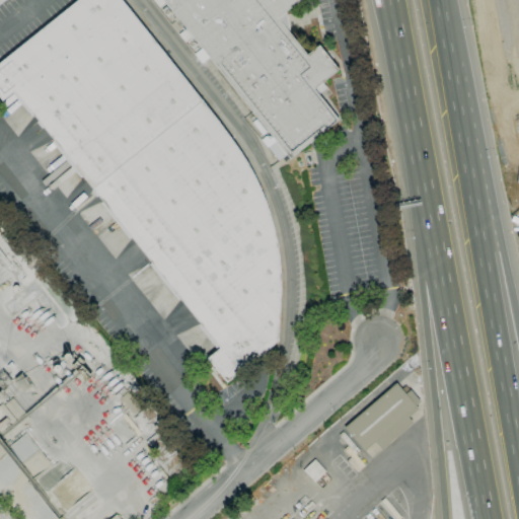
[(278,341),(227,382),(208,358),(221,349),(218,345),(216,347),(199,325),(201,323),(180,299),(178,301),(149,265),(152,263),(132,237),(130,239),(100,204),(102,202),(98,196),(96,198),(91,192),(93,190),(82,176),(80,178),(52,143),(54,141),(44,128),(42,130),(35,123),(39,121),(33,116),(31,118),(12,93),(2,101),(0,98),(0,63),(78,0),(121,0),(225,130),(248,166),(264,198),(276,238),(281,275),(278,341)]
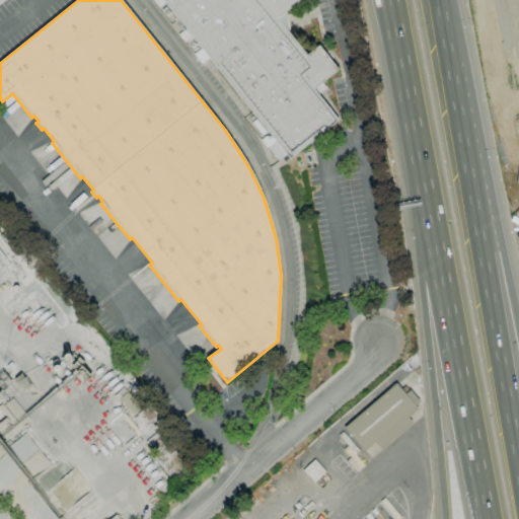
[(300,0),(286,11),(289,32),(307,55),(318,46),(339,70),(314,89),(339,121),(290,159),(287,154),(279,161),(267,147),(275,140),(162,0),(300,0)]
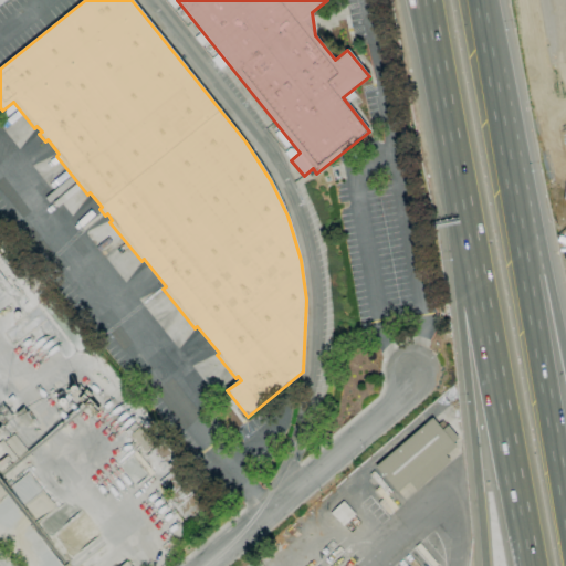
[(397,492),(375,467),(432,418),(443,430),(448,426),(459,438),(453,442),(457,446),(447,454),(451,460),(416,490),(409,482),(397,492)]
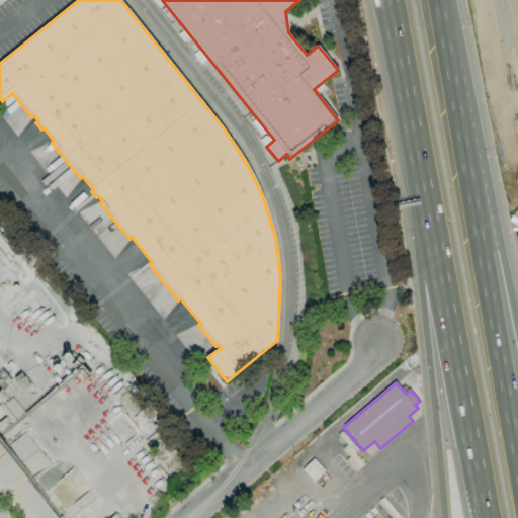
[(151,429),(138,414),(149,404),(162,419),(151,429)]
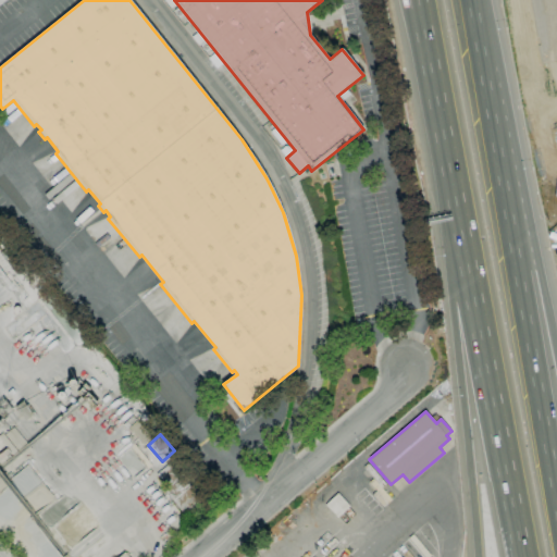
[(337,518),(324,505),(337,494),(349,507),(337,518)]
